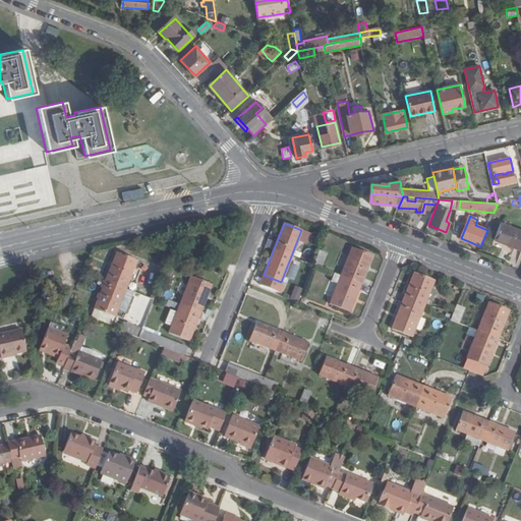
[(496,240),(520,250),(520,231),(502,224),(496,240)]
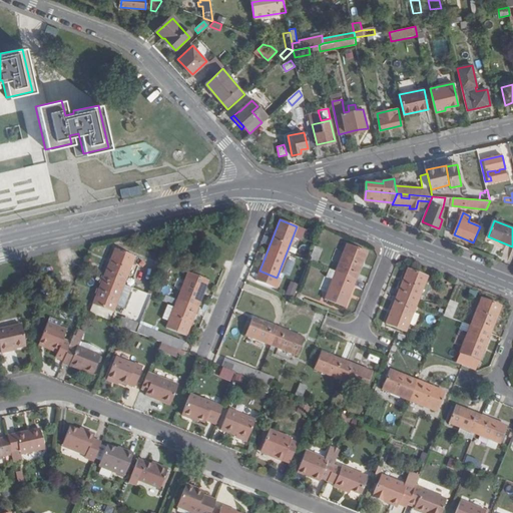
[(344,308),(366,252),(345,244),(335,273),(329,270),(326,278),(332,280),(324,300),(344,308)]
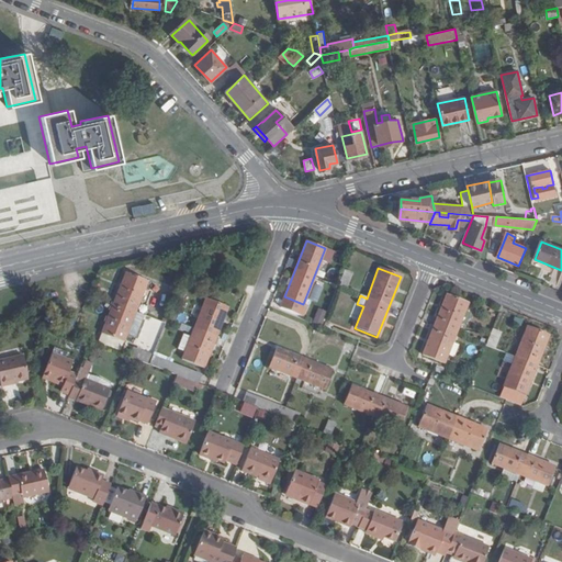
[(345,269),(338,287),(348,290),(355,272),(345,269)]
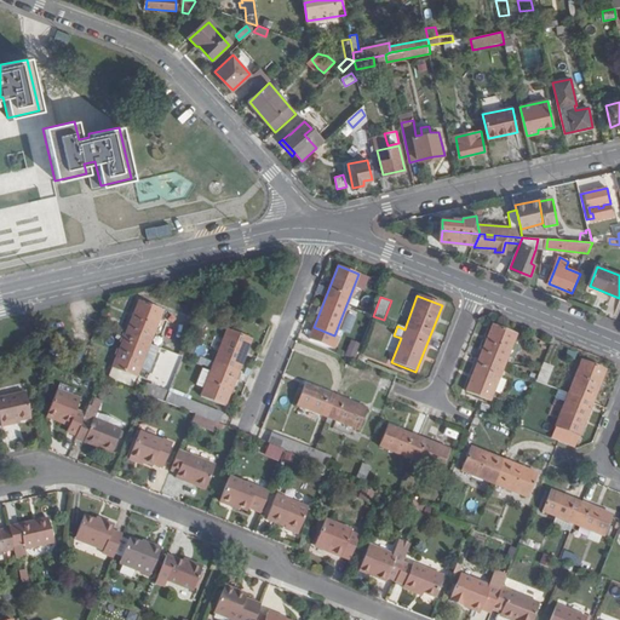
[(139,302),(126,334),(148,344),(161,310),(139,302)]
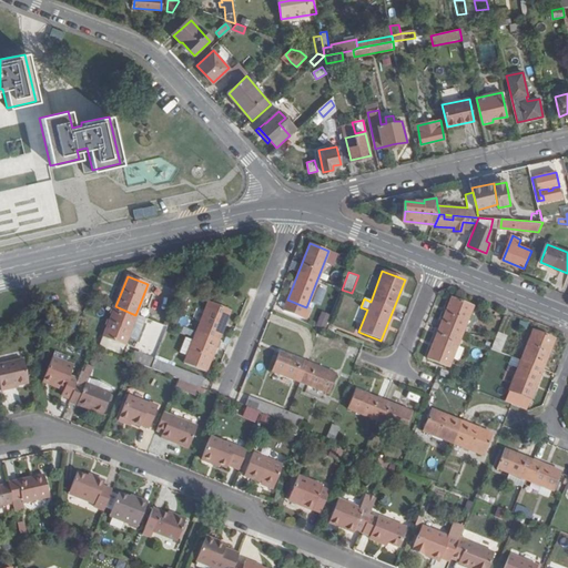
[(447,367),(472,306),(452,298),(427,359),(447,367)]
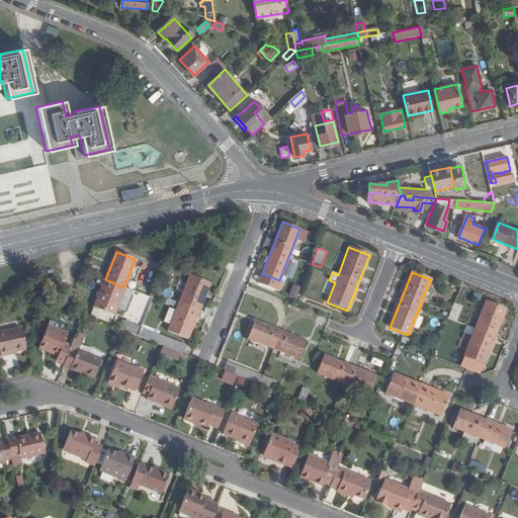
[(187,339),(208,283),(189,275),(168,331),(187,339)]
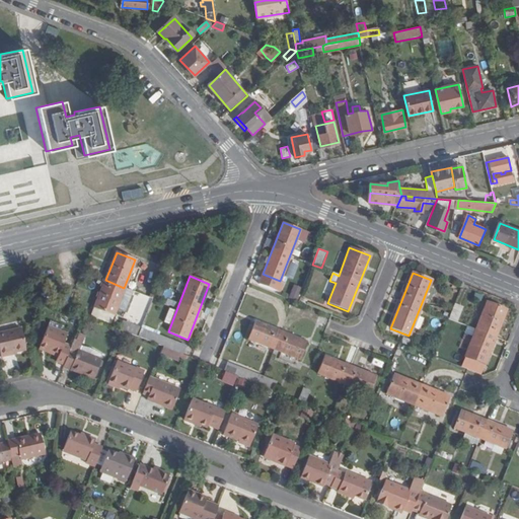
[(105,280),(94,307),(114,315),(117,306),(125,310),(130,298),(121,295),(124,288),(105,280)]
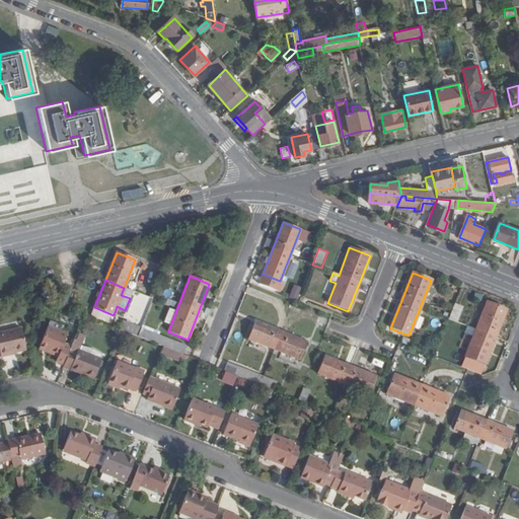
[(303,288),(294,285),(288,298),(297,302),(303,288)]
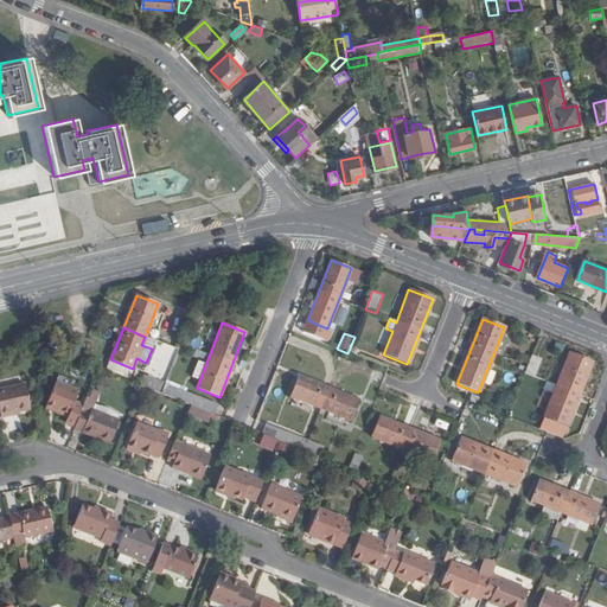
[(567,427),(592,362),(569,353),(543,419),(567,427)]
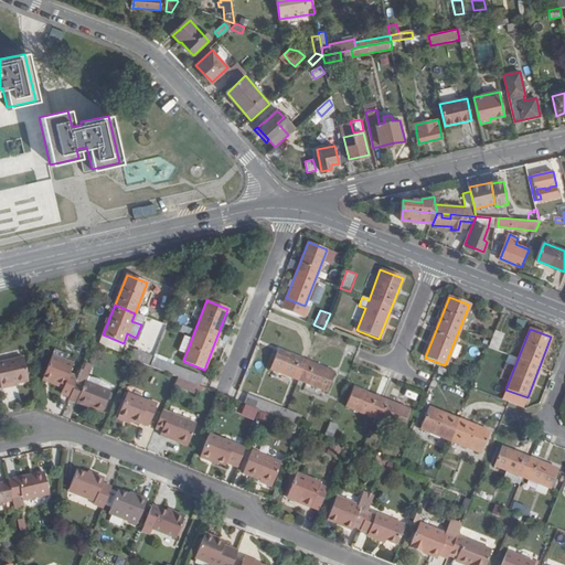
[(489,349),(500,351),(504,333),(494,331),(489,349)]
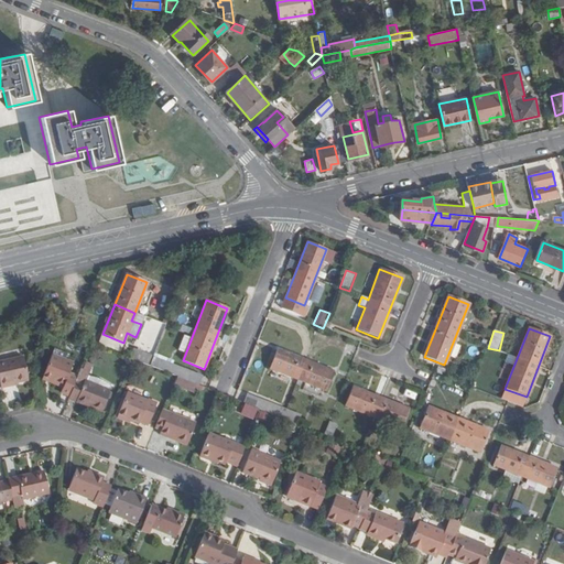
[(184,336),(180,350),(184,353),(190,337),(184,336)]
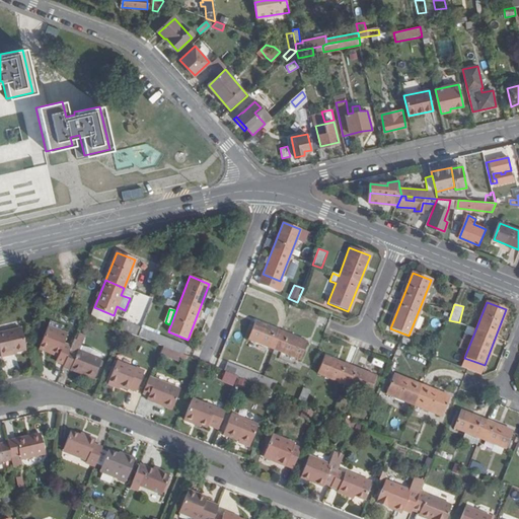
[(117,327),(97,319),(96,323),(116,330),(117,327)]
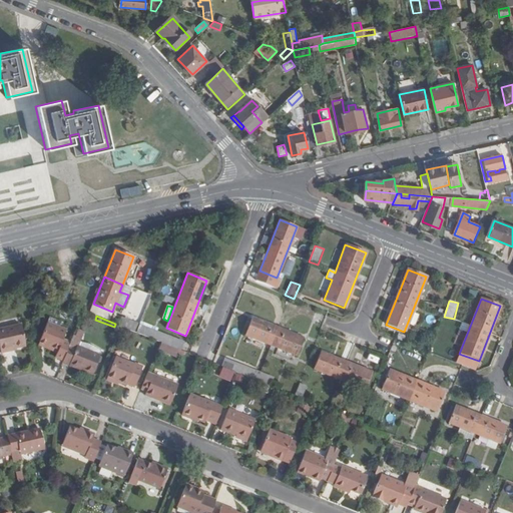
[(303,339),(251,318),(244,334),(296,355),(303,339)]
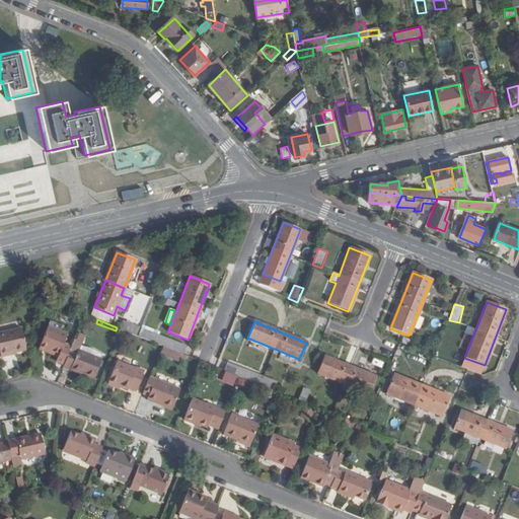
[(64,364),(71,345),(64,343),(68,332),(48,324),(41,344),(50,348),(50,352),(58,356),(56,360),(64,364)]
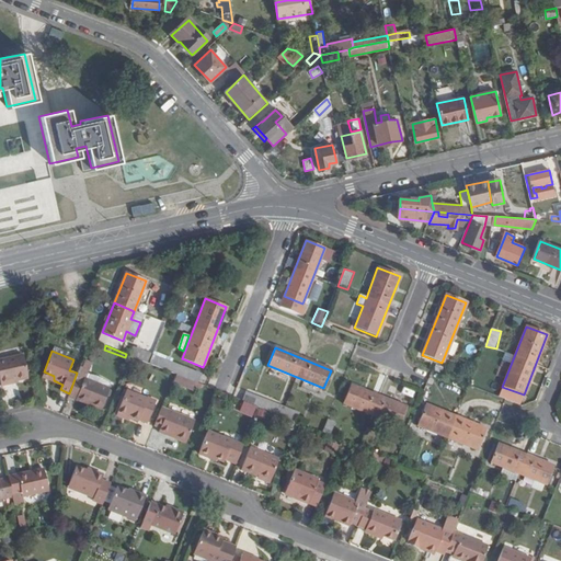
[(149,354),(147,362),(175,374),(179,375),(194,381),(196,381),(199,374),(149,354)]
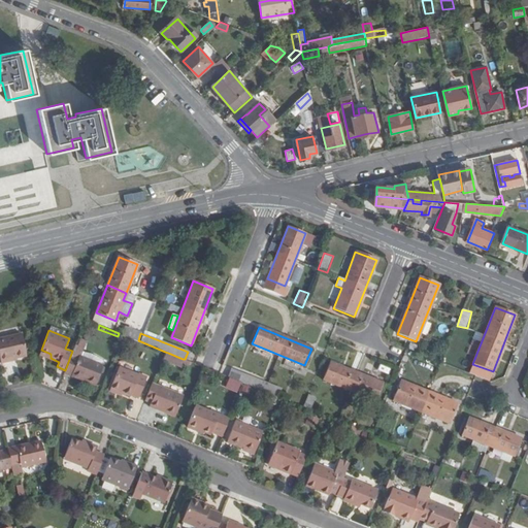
[(0,357),(1,363),(8,361),(7,360),(18,358),(27,355),(22,334),(0,338),(0,357)]
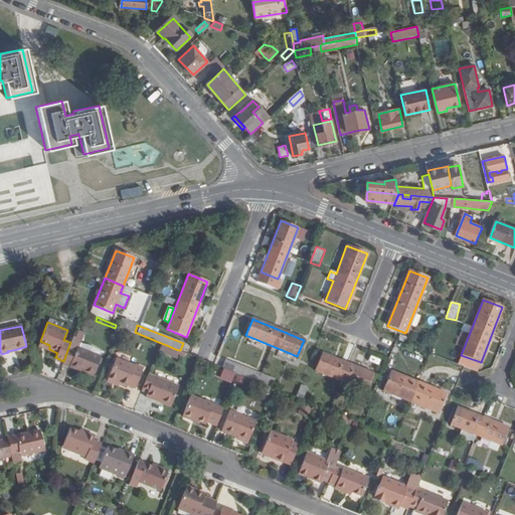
[(80,338),(73,336),(70,342),(63,361),(62,362),(70,366),(71,363),(84,369),(84,371),(93,375),(101,356),(77,347),(80,338)]
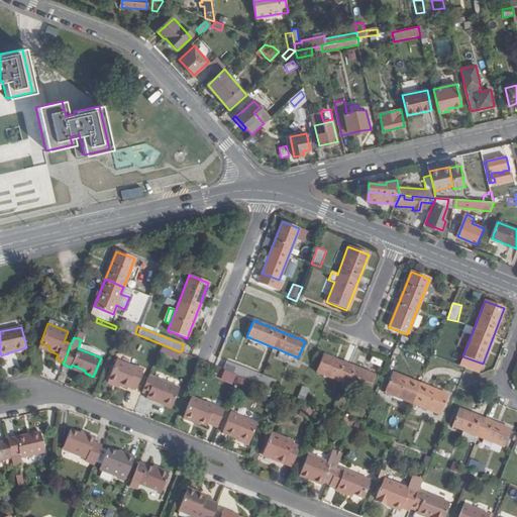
[(179,351),(165,345),(162,352),(177,357),(179,351)]
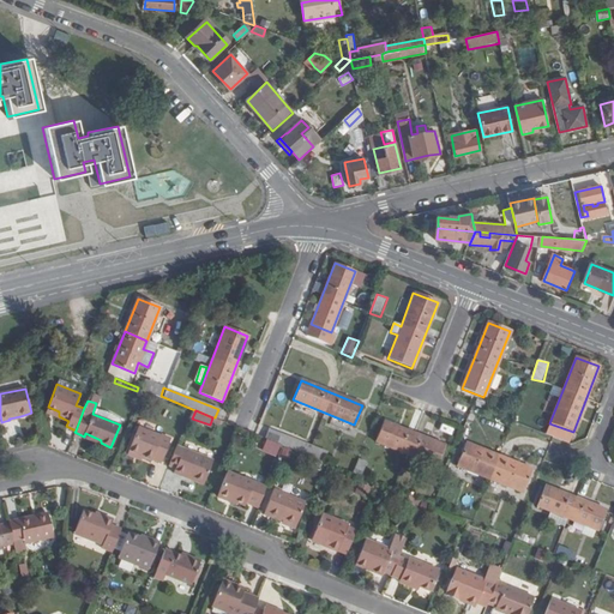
[(445,446),(383,421),(375,441),(437,467),(445,446)]
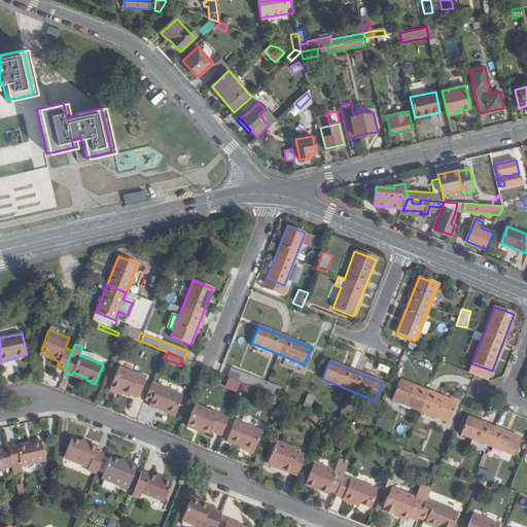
[(120,366),(112,387),(124,392),(131,395),(132,393),(140,395),(147,376),(140,373),(139,374),(120,366)]
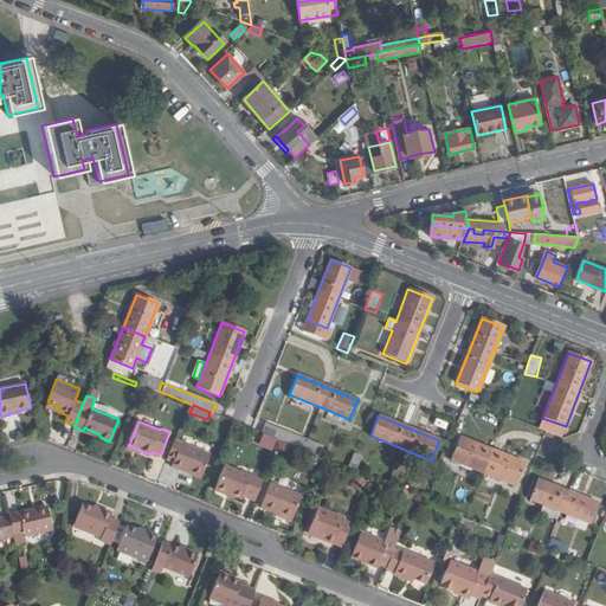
[(265,423),(262,432),(279,440),(317,456),(321,446),(265,423)]
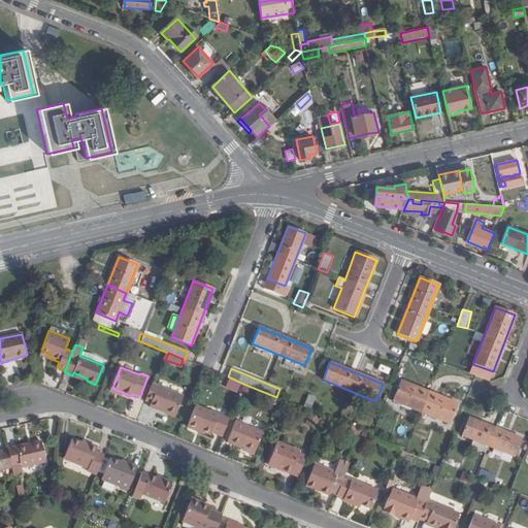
[(457,404),(400,382),(393,400),(450,424),(457,404)]
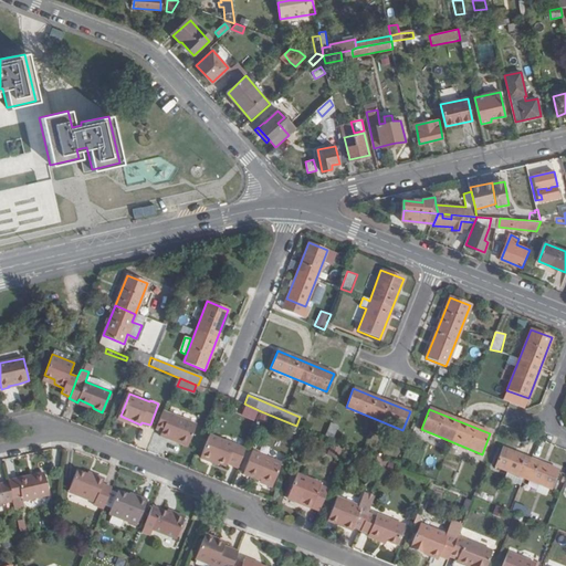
[(164,410),(156,428),(163,430),(161,433),(180,440),(179,443),(188,447),(197,423),(164,410)]
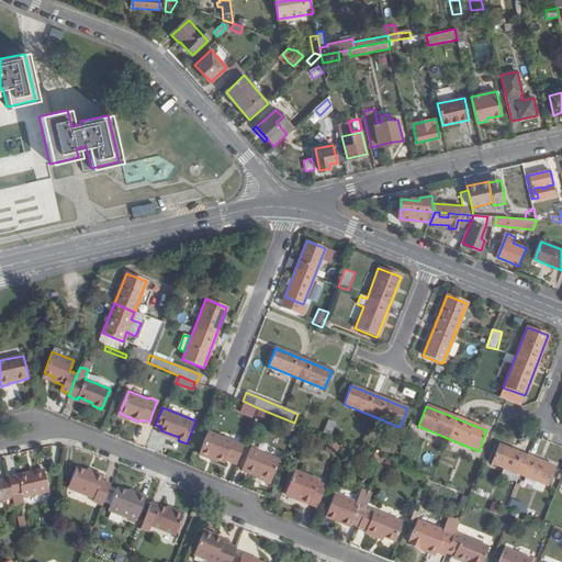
[(268,413),(260,409),(257,417),(266,420),(268,413)]
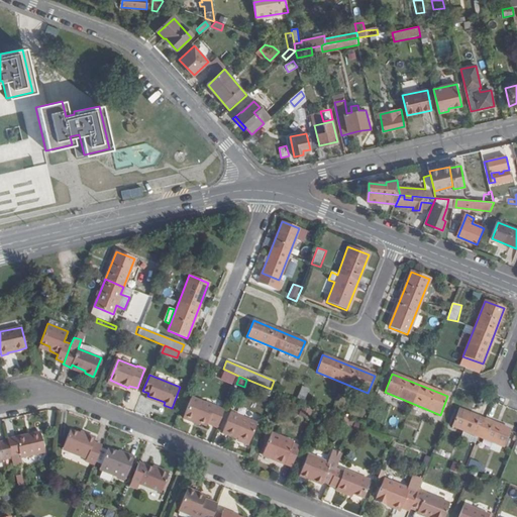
[(204,395),(208,383),(202,381),(198,393),(204,395)]
